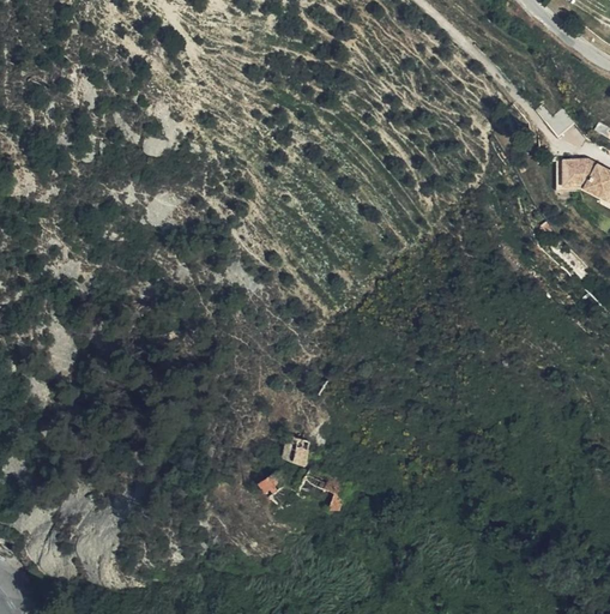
[(556,104),(542,118),(556,134),(571,121),(556,104)]
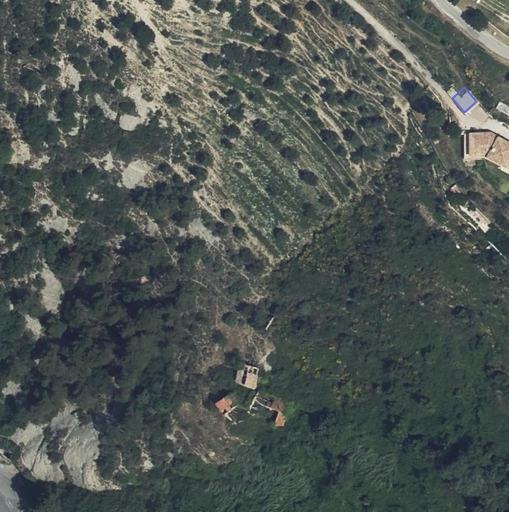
[(495,103),(508,110),(508,109),(508,107),(497,100),(495,103)]
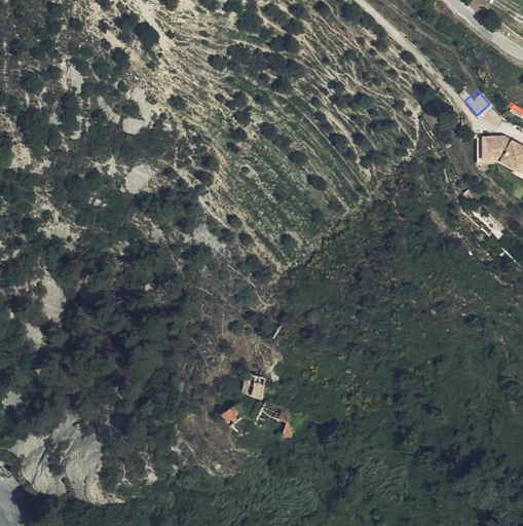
[(522,119),(522,117),(522,113),(509,106),(507,110),(522,119)]
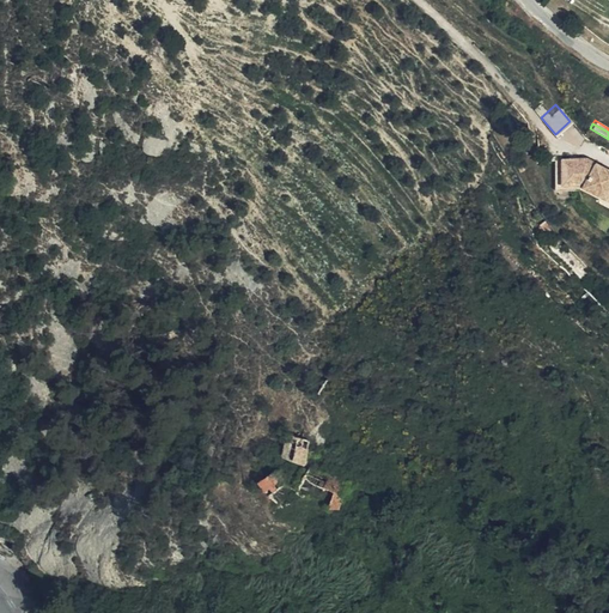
[(608,196),(608,171),(584,158),(561,158),(561,184),(578,184),(604,199),(607,195),(608,196)]
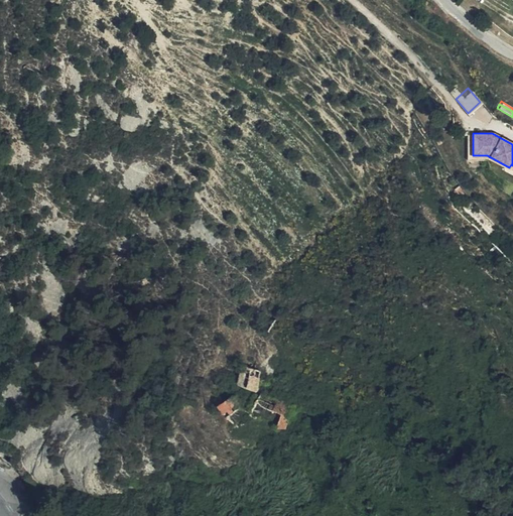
[(259,370),(242,365),(240,367),(238,383),(256,391),(259,370)]
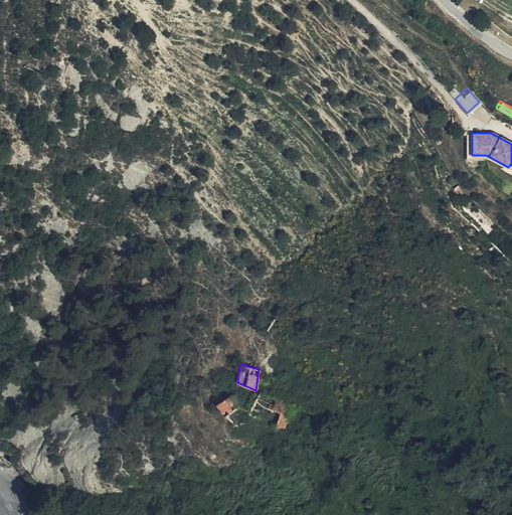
[(232,394),(217,404),(233,426),(234,428),(261,427),(264,421),(275,426),(284,425),(291,404),(292,403),(259,392),(257,396),(252,394),(246,407),(238,397),(235,400),(232,394)]
